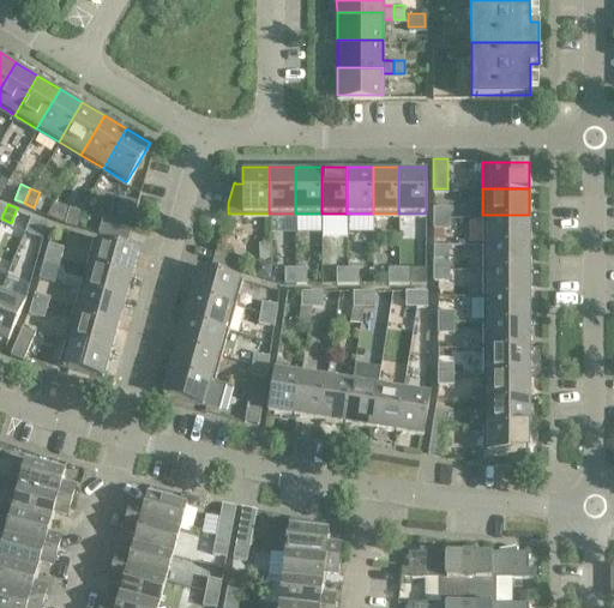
[(65,220),(76,222),(79,206),(70,204),(65,220)]
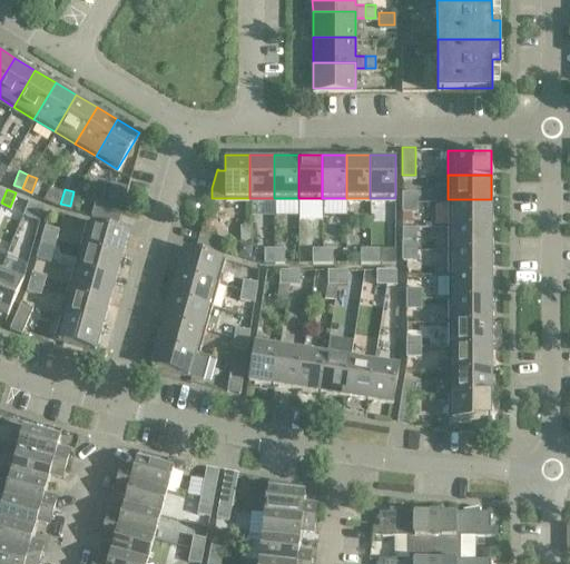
[(402,189),(402,199),(416,199),(416,189),(402,189)]
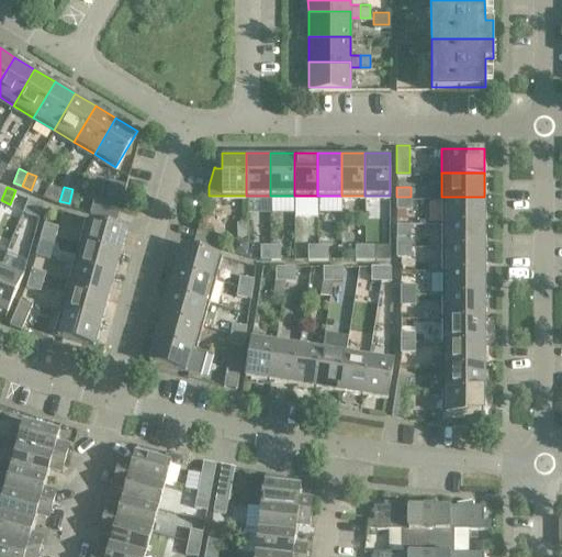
[(37,200),(29,196),(23,209),(32,213),(37,200)]
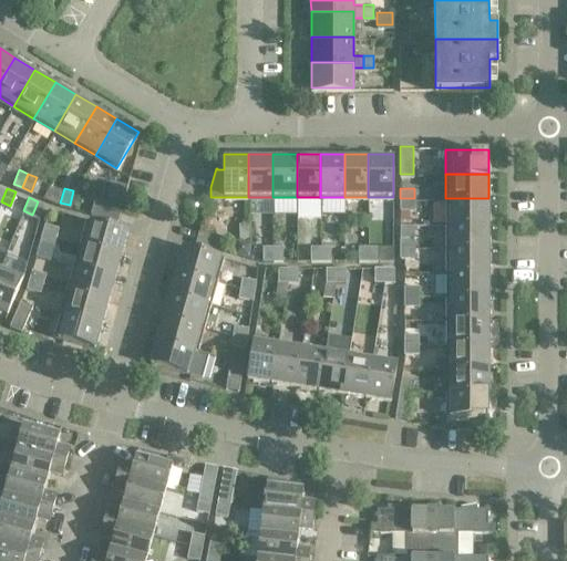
[(90,210),(117,218),(121,206),(94,198),(90,210)]
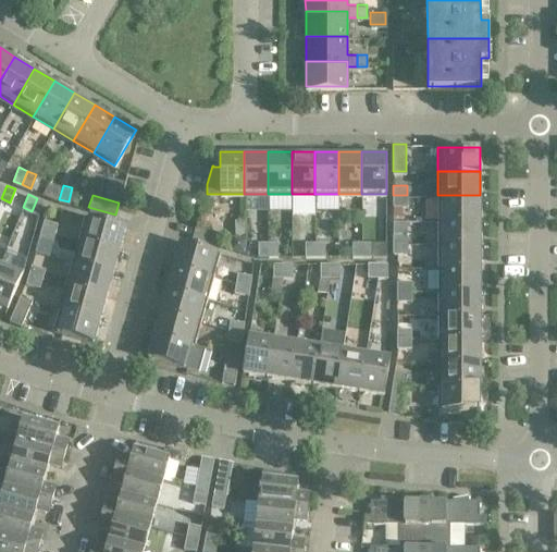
[(407,195),(393,195),(393,205),(407,205),(407,195)]
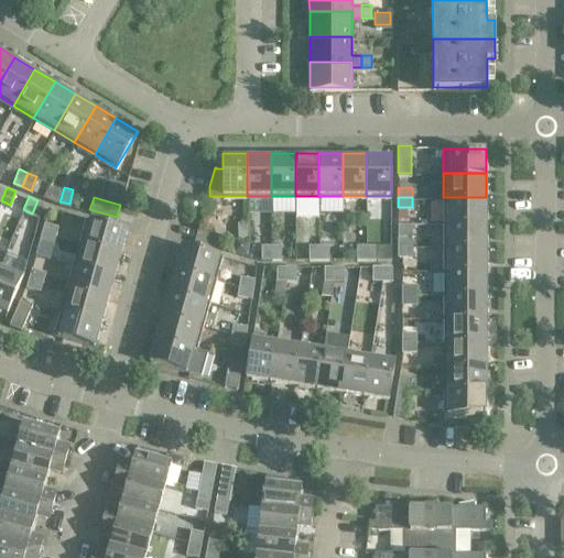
[(486,197),(443,197),(443,220),(486,220),(486,197)]
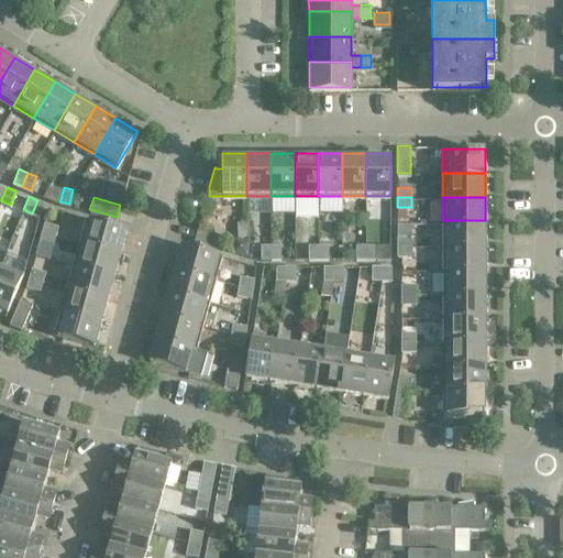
[(127,227),(86,216),(79,239),(120,250),(127,227)]
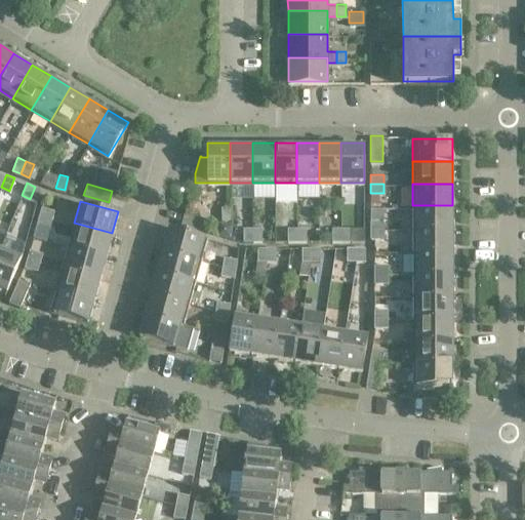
[(54,208),(41,205),(39,213),(51,217),(54,208)]
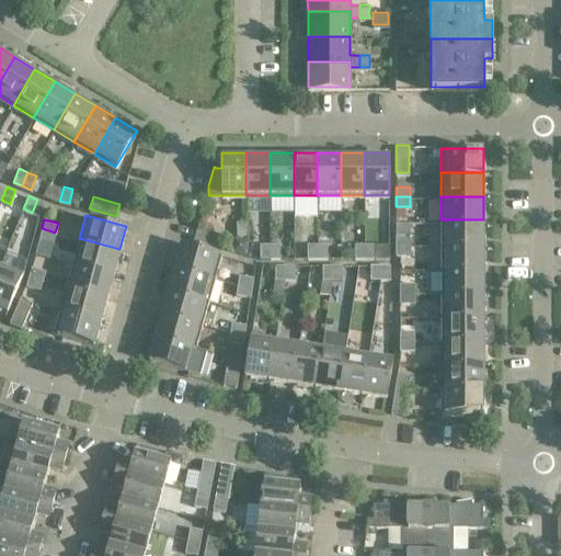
[(483,219),(441,219),(441,244),(483,244),(483,219)]
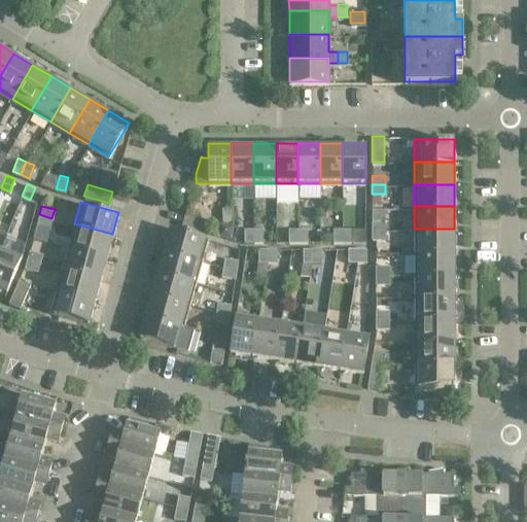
[(210,218),(184,211),(181,223),(207,231),(210,218)]
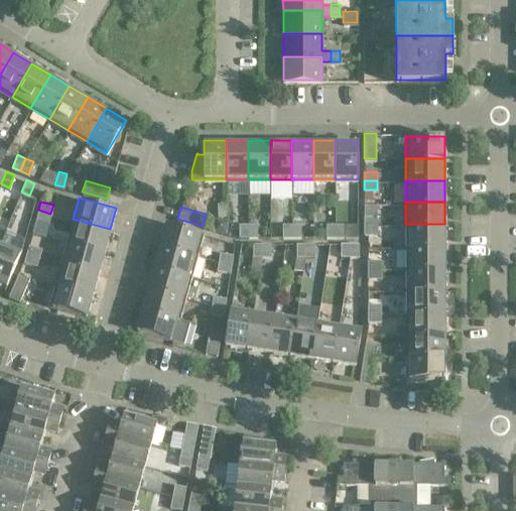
[(50,214),(38,210),(35,219),(48,222),(50,214)]
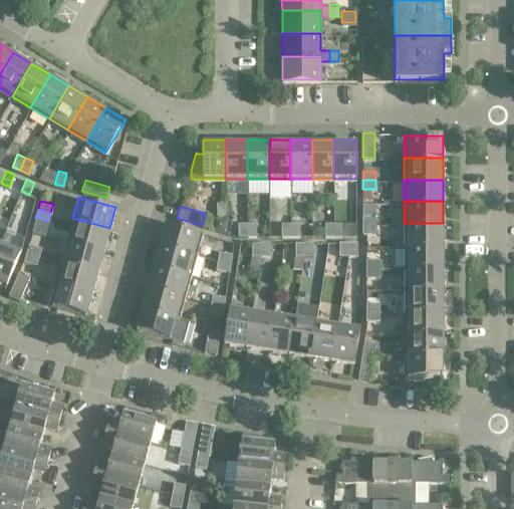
[(362,214),(362,223),(375,223),(375,214),(362,214)]
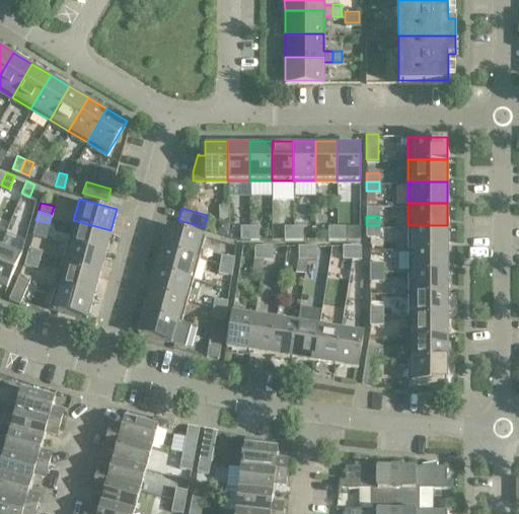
[(216,221),(214,229),(228,232),(230,219),(221,217),(216,221)]
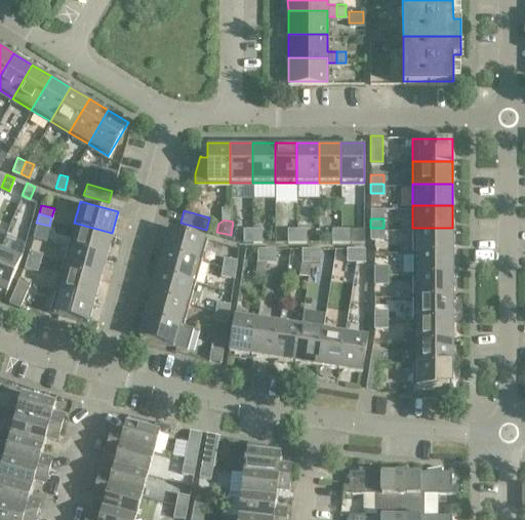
[(112,233),(74,223),(68,244),(106,254),(112,233)]
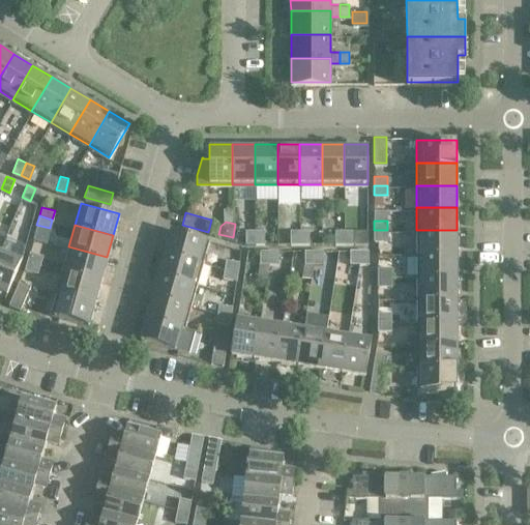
[(209,238),(171,228),(165,250),(203,261),(209,238)]
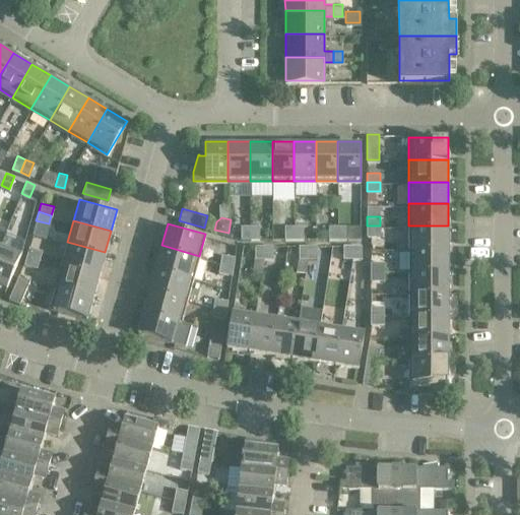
[(241,223),(241,238),(250,238),(250,223),(241,223)]
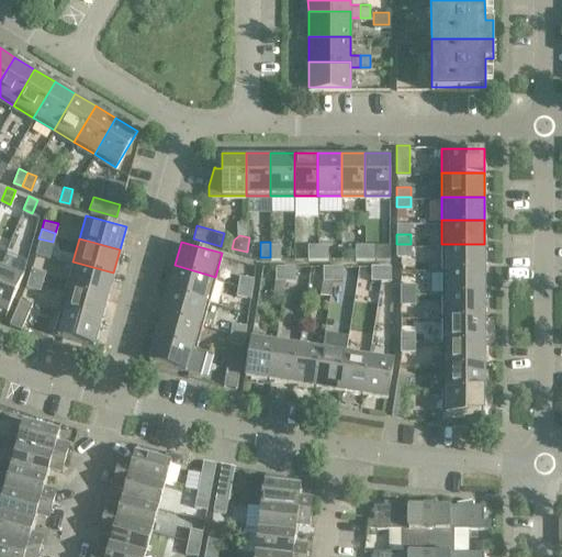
[(280,242),(270,242),(270,257),(280,257),(280,242)]
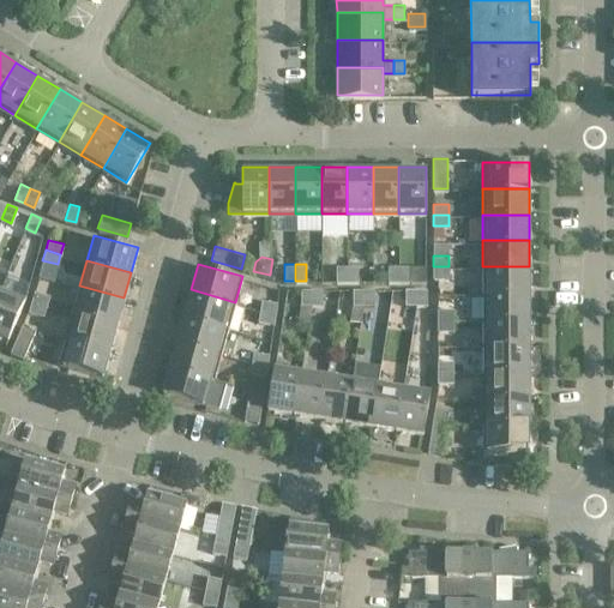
[(347,281),(347,264),(336,264),(336,281),(347,281)]
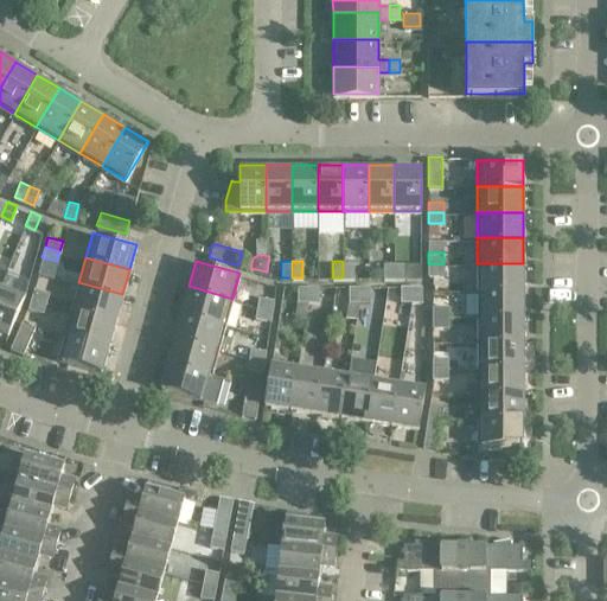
[(353,261),(343,261),(343,277),(353,277),(353,261)]
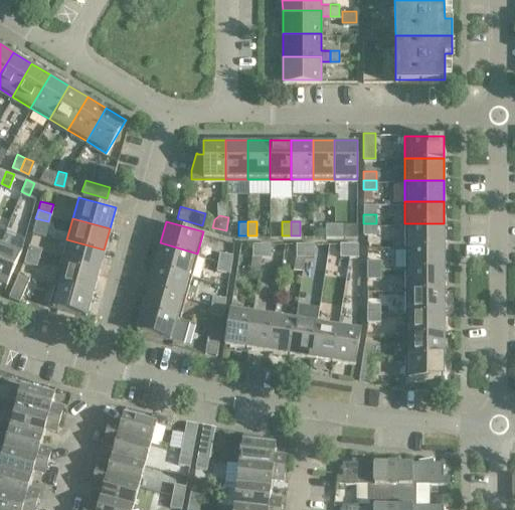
[(325,221),(325,235),(334,235),(334,221),(325,221)]
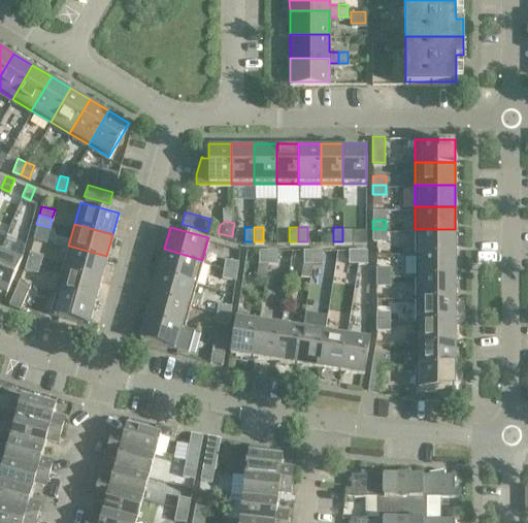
[(352,227),(342,227),(342,241),(352,240),(352,227)]
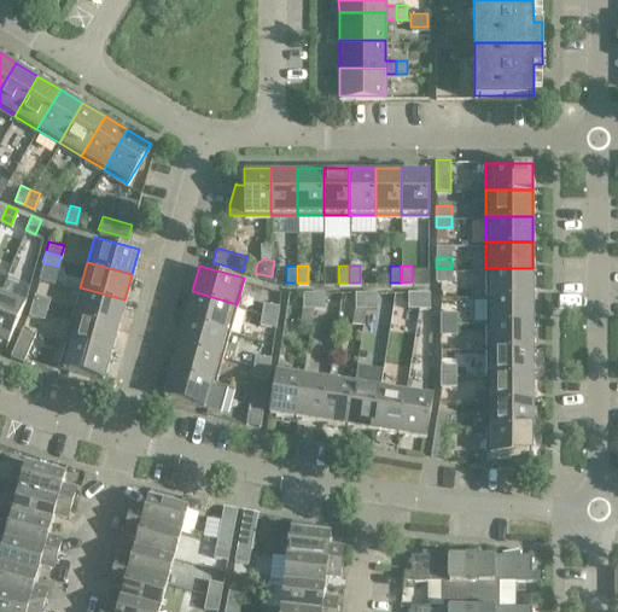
[(452,268),(436,268),(436,279),(452,279),(452,268)]
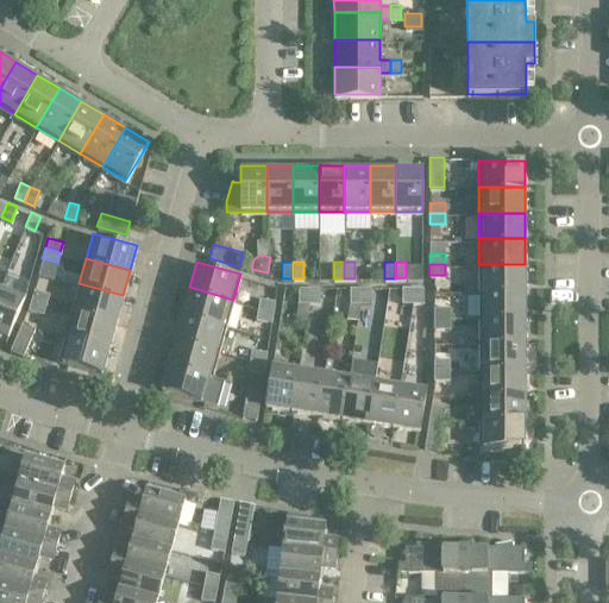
[(525,264),(478,264),(478,290),(525,290),(525,264)]
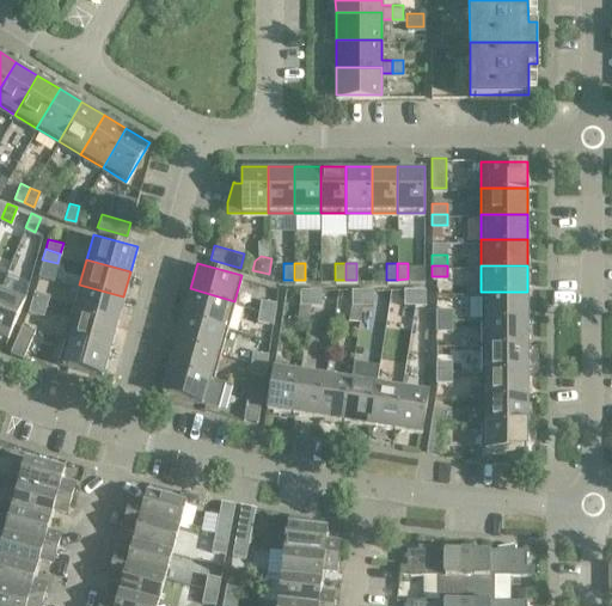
[(25,294),(0,283),(0,332),(7,336),(25,294)]
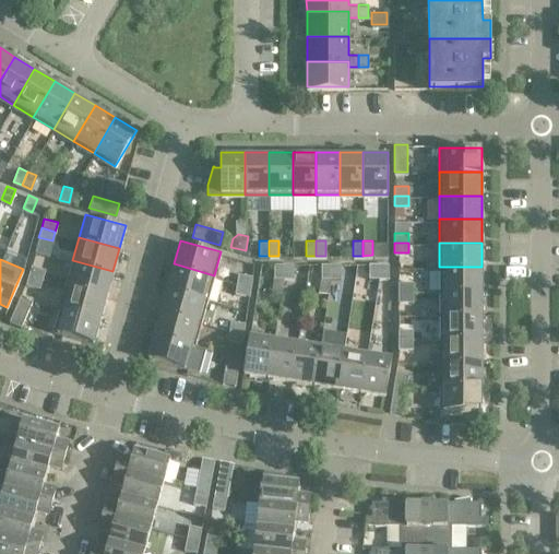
[(113,271),(72,260),(66,283),(106,294),(113,271)]
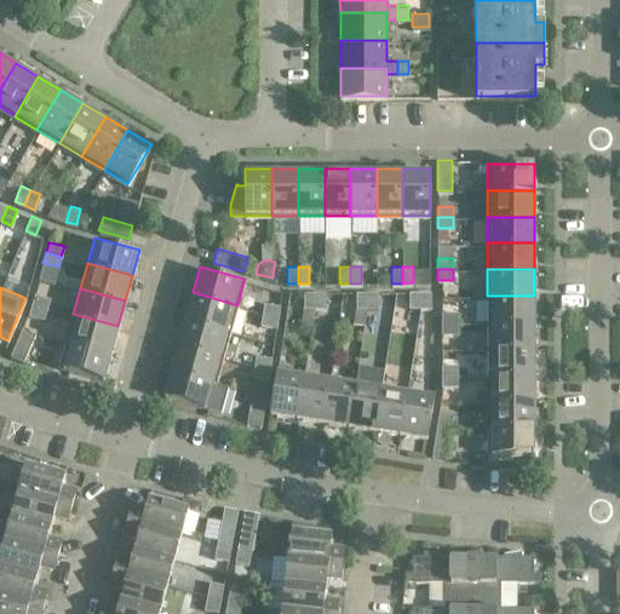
[(367,307),(367,290),(356,290),(356,307),(367,307)]
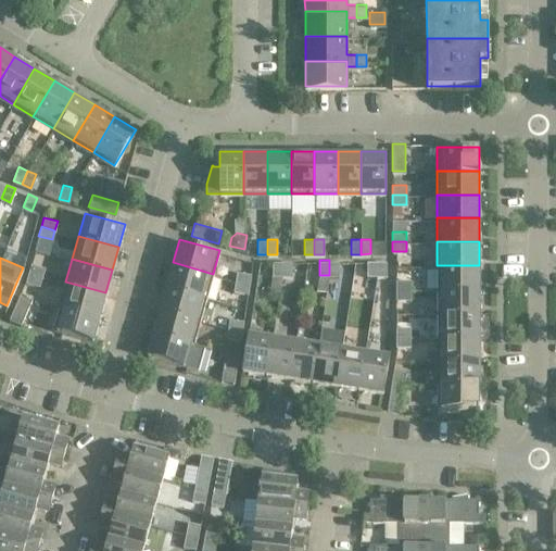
[(339,275),(339,260),(329,260),(329,275),(339,275)]
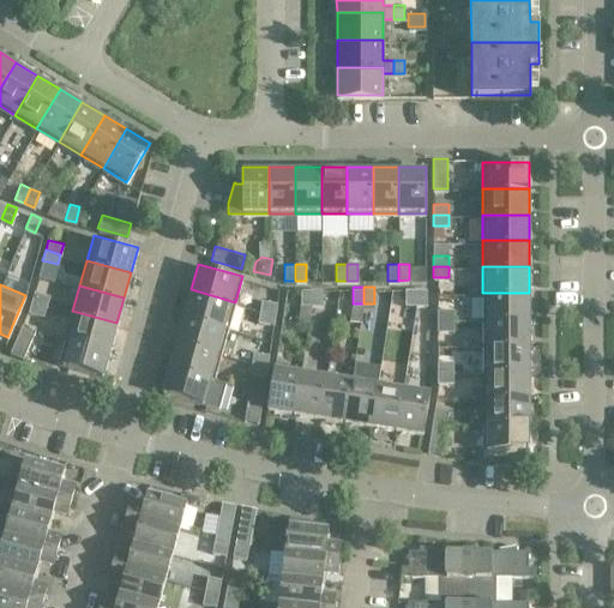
[(416,304),(416,287),(405,287),(405,304),(416,304)]
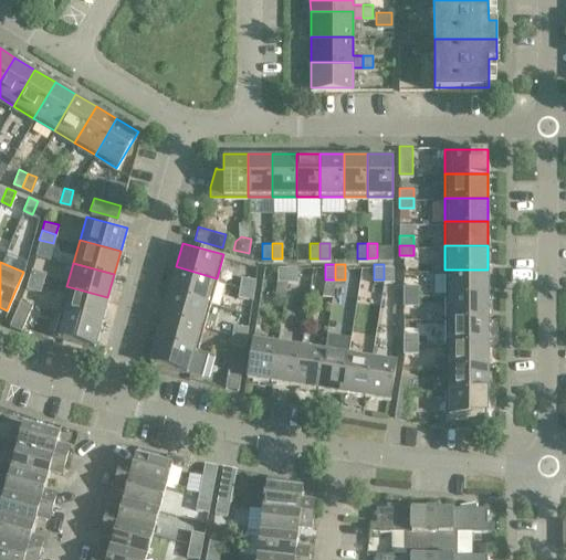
[(394,264),(384,264),(384,280),(394,280),(394,264)]
